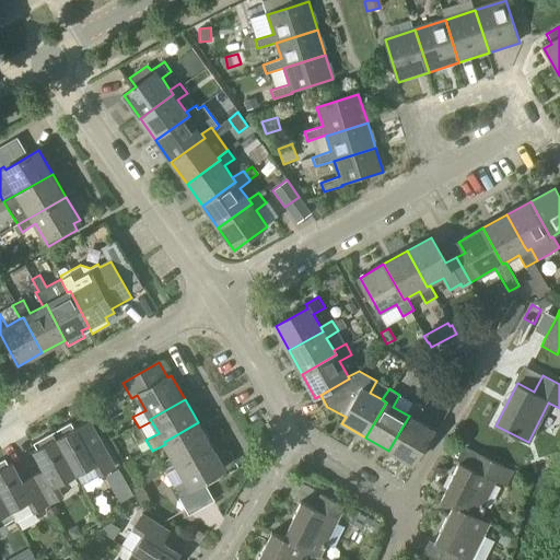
[(409,416),(388,451),(411,465),(433,430),(416,420),(422,408),(412,403),(405,413),(409,416)]
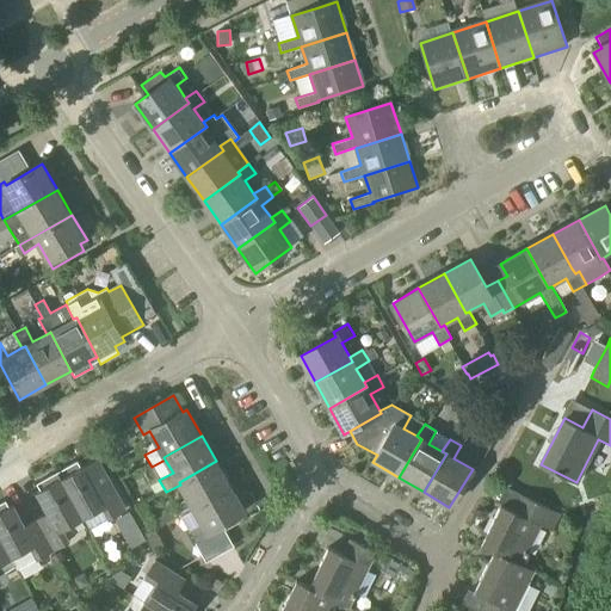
[(78,461),(57,471),(84,518),(102,507),(109,519),(111,517),(125,508),(106,474),(98,458),(81,468),(78,461)]
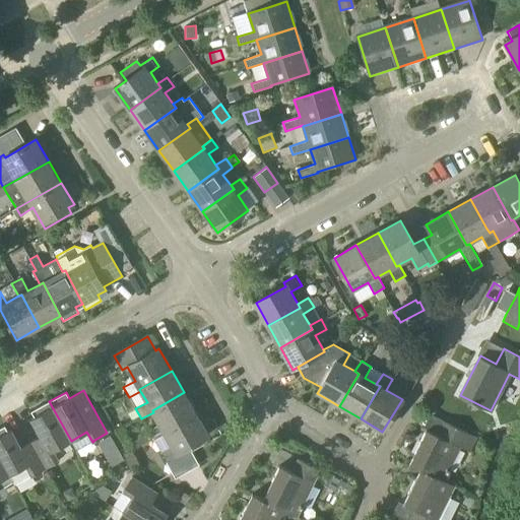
[(165,432),(196,413),(184,392),(152,410),(153,412),(159,424),(148,431),(152,439),(153,438),(155,441),(166,435),(165,432)]
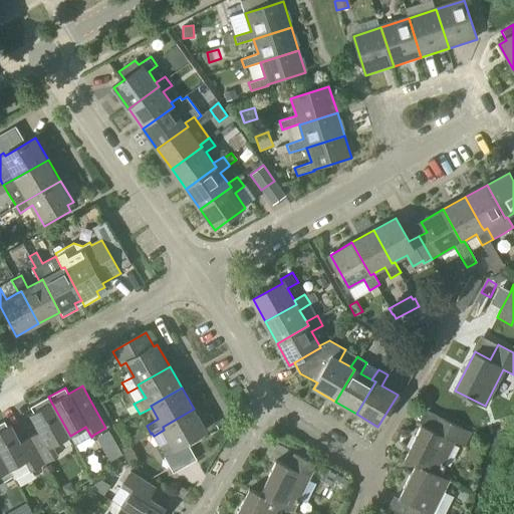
[(52,446),(70,436),(48,397),(30,407),(34,413),(31,414),(40,432),(31,437),(45,462),(57,455),(52,446)]
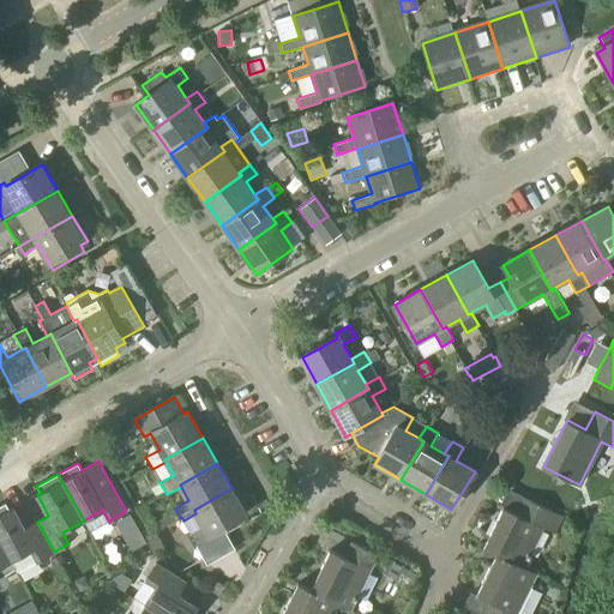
[(535,487),(534,493),(537,497),(543,498),(560,506),(561,503),(558,494),(548,488),(543,485),(539,483),(535,487)]
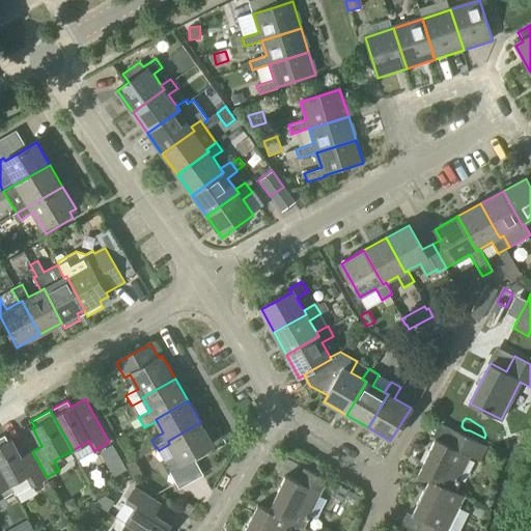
[(157,447),(156,448),(168,469),(178,488),(203,474),(193,456),(214,445),(200,422),(168,441),(169,444),(159,450),(157,447)]
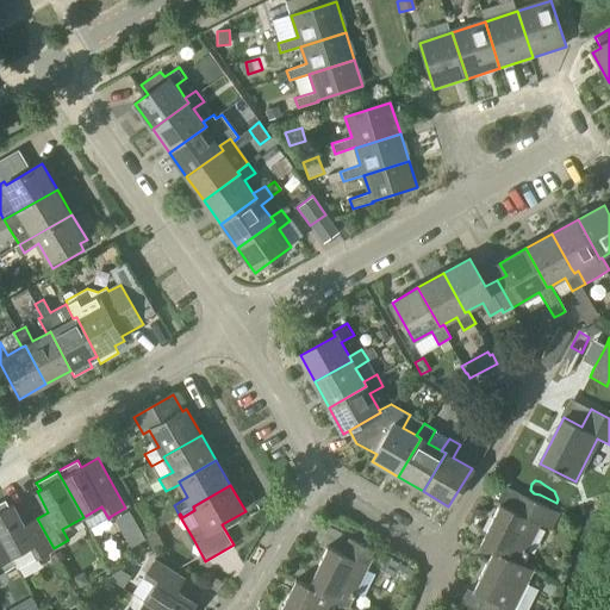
[(492,551),(520,564),(540,524),(549,529),(558,514),(520,495),(511,510),(499,504),(479,545),(492,551)]
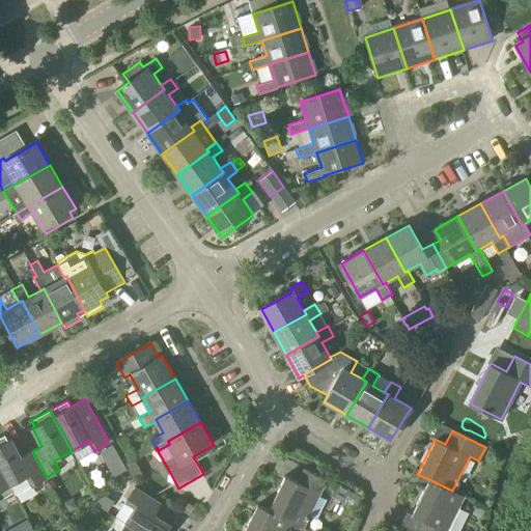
[(47,477),(32,451),(21,456),(10,440),(8,441),(5,435),(0,437),(0,467),(16,495),(47,477)]
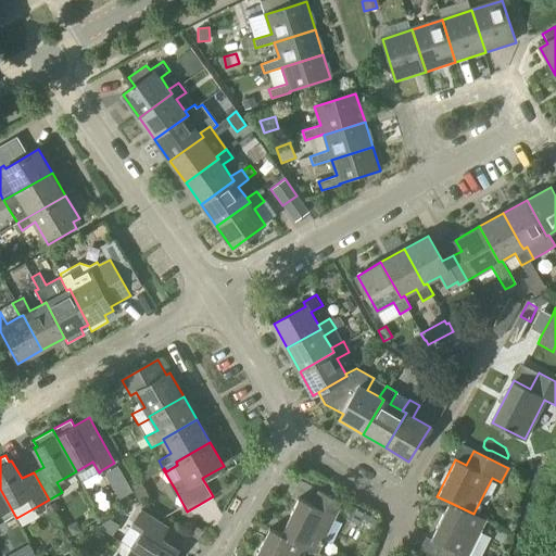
[(111,484),(124,477),(117,466),(104,474),(111,484)]
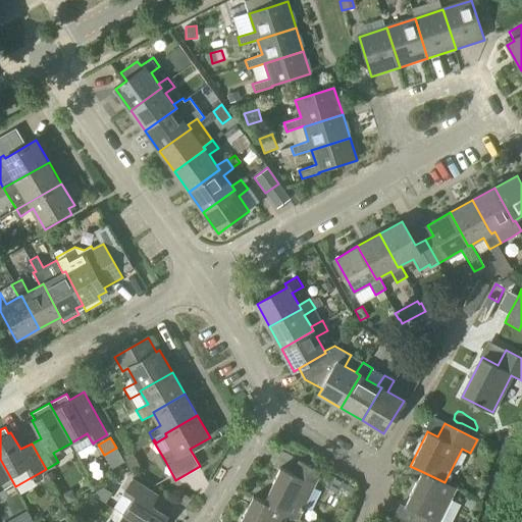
[(13,486),(15,486),(0,459),(0,490),(12,484),(13,486)]
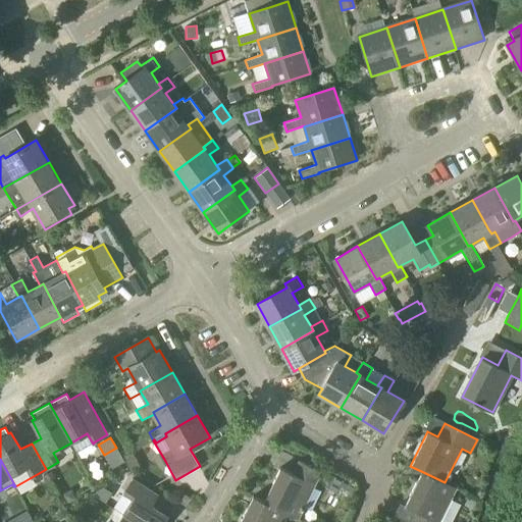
[(299,520),(322,472),(299,460),(292,473),(280,468),(264,502),(288,514),(299,520)]
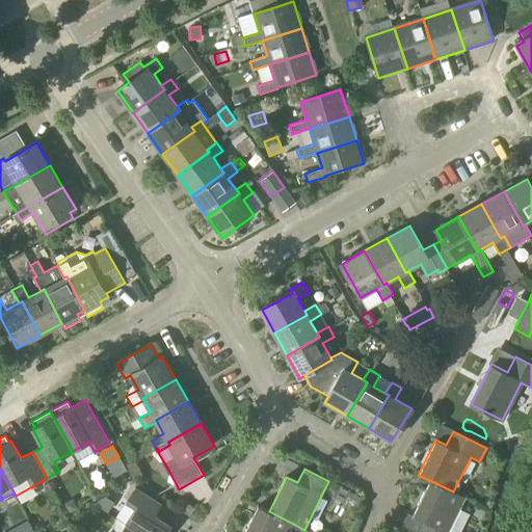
[(53,480),(44,485),(48,493),(57,487),(53,480)]
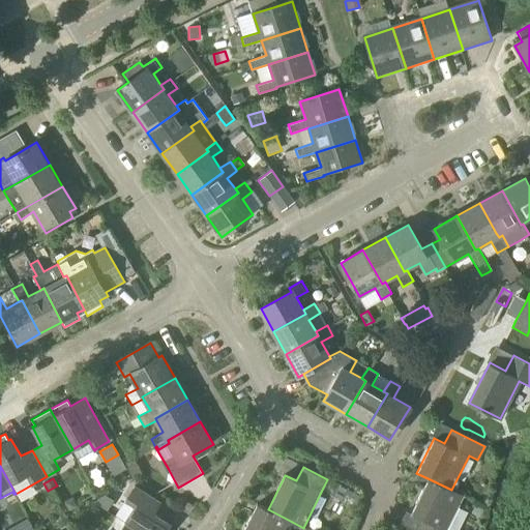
[(445,529),(463,496),(451,490),(428,478),(410,512),(421,519),(415,529),(445,529)]
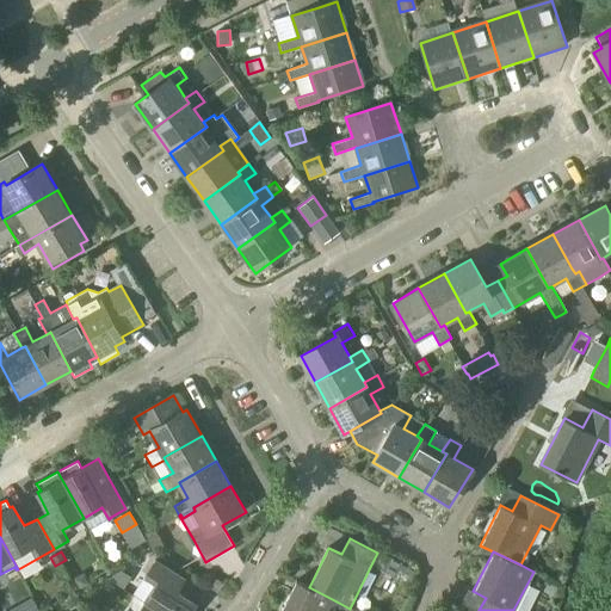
[(387,556),(380,571),(395,578),(401,563),(387,556)]
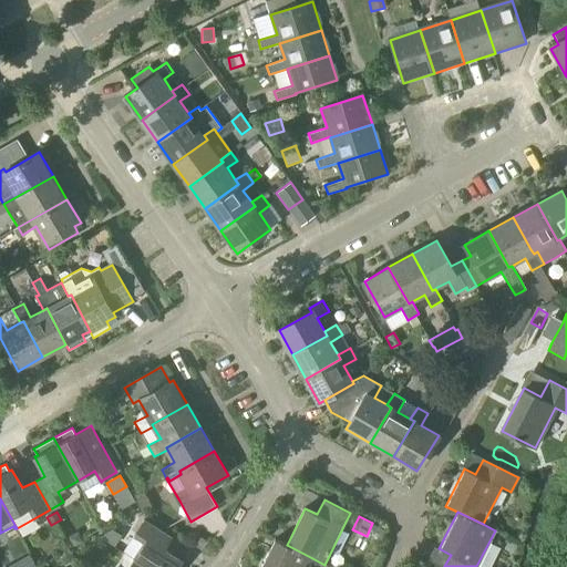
[(134,559),(146,566),(178,566),(184,560),(183,559),(191,547),(173,535),(171,537),(145,519),(136,535),(146,542),(134,559)]
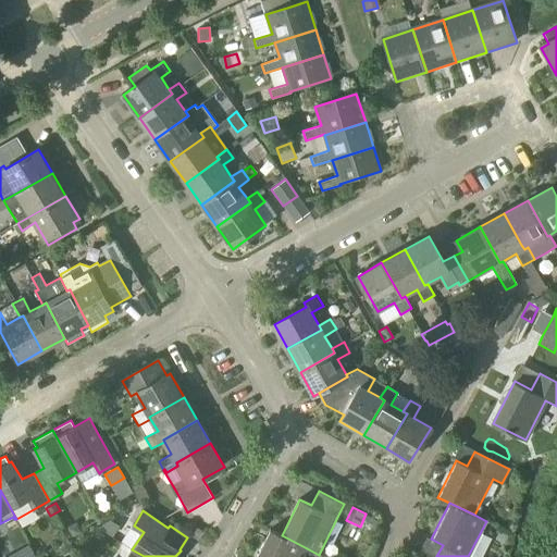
[(76,522),(65,528),(71,539),(82,533),(76,522)]
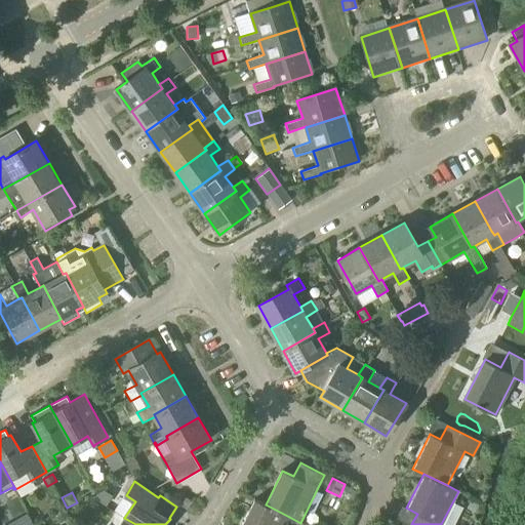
[(187,510),(192,501),(187,497),(183,498),(178,505),(187,510)]
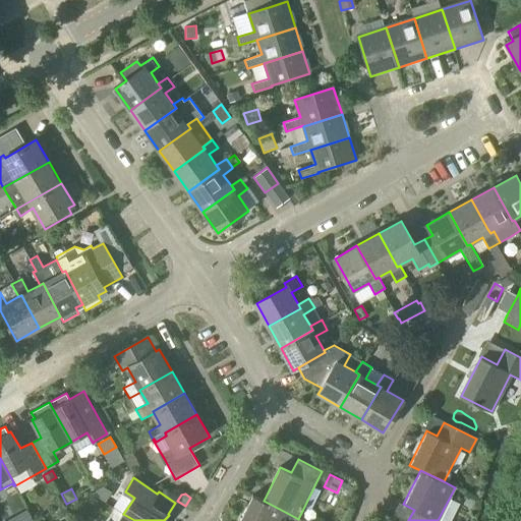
[(283,520),(287,513),(264,501),(253,496),(239,520),(283,520)]
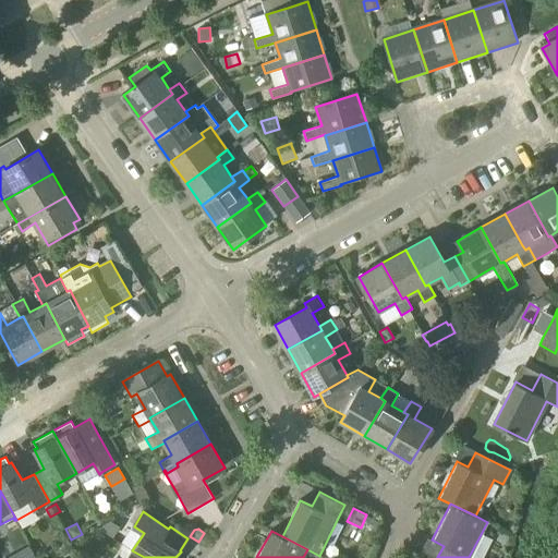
[(71,542),(59,548),(63,556),(75,549),(71,542)]
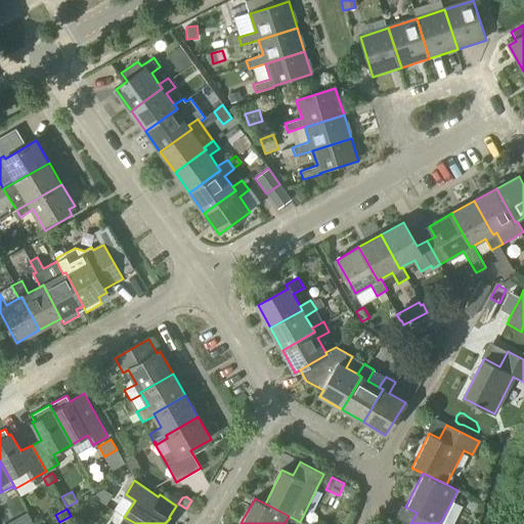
[(135,523),(124,517),(116,511),(106,523),(135,523)]
